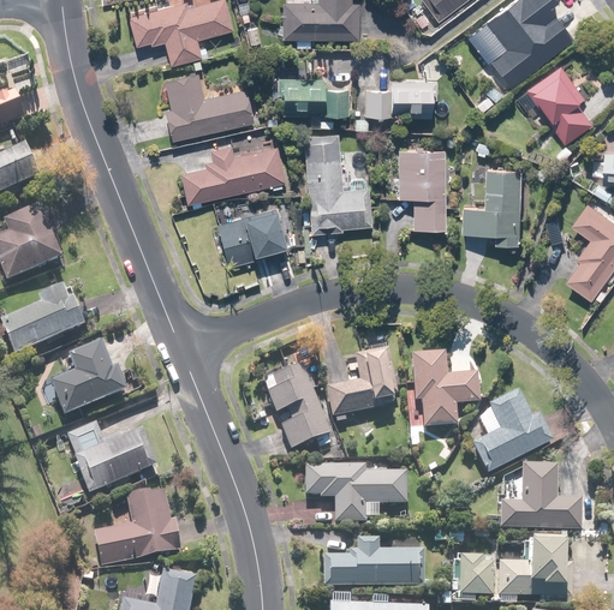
[(176,0),(126,12),(135,42),(149,39),(150,43),(165,40),(171,61),(202,53),(197,35),(233,25),(226,0),(196,0),(188,3),(186,0),(176,0)]
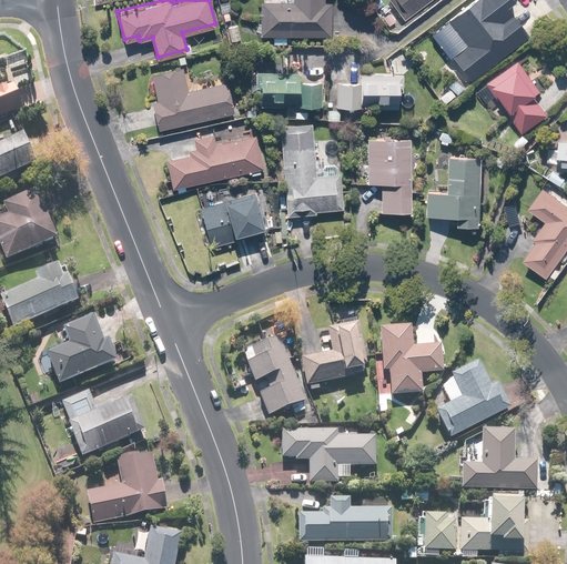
[(220,0),(223,18),(233,16),(231,0),(220,0)]
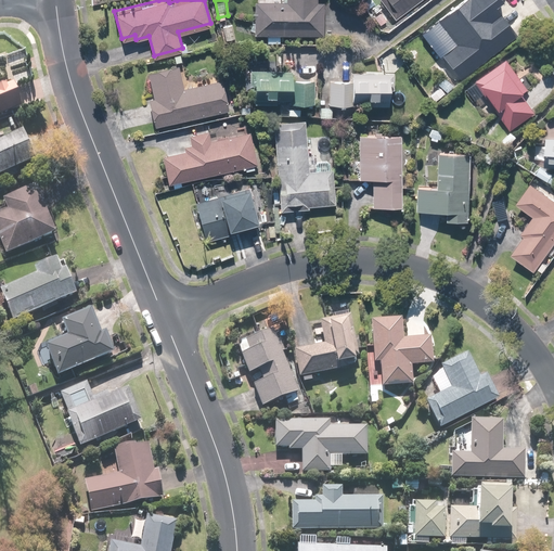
[(255,0),(253,30),(324,33),(325,0),(255,0)]
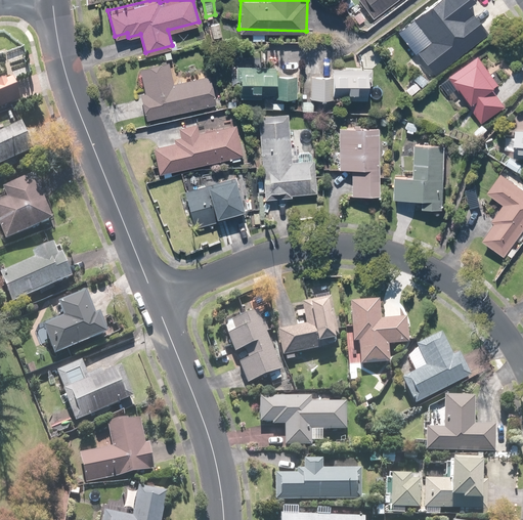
[(362,0),(374,14),(393,0),(362,0)]
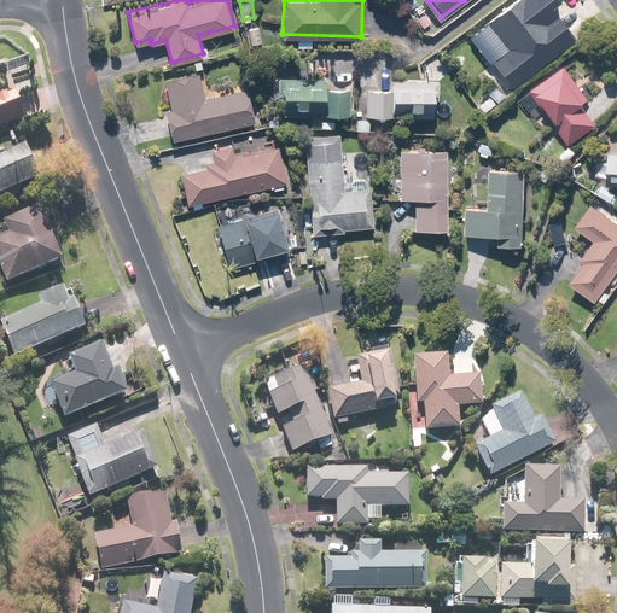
[(506,0),(469,33),(514,87),(577,34),(553,5),(559,0),(506,0)]
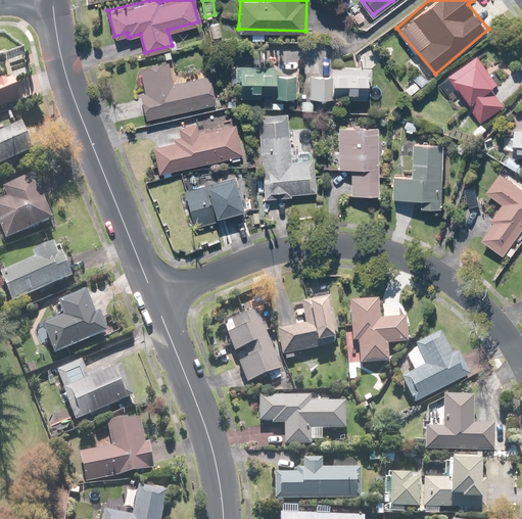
[(220,18),(210,20),(212,37),(223,36),(220,18)]
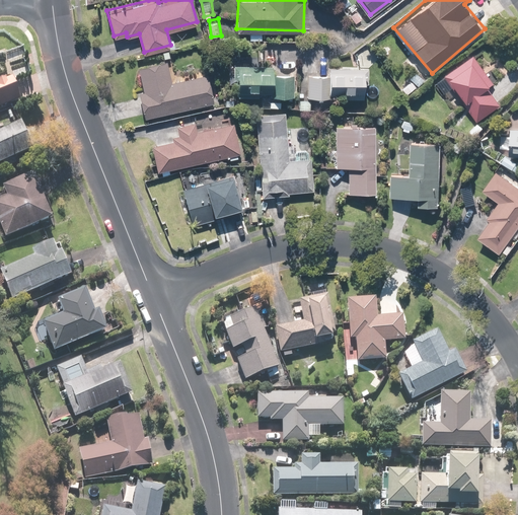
[(475,51),(446,71),(477,119),(501,102),(490,85),(494,83),(486,72),(489,70),(475,51)]
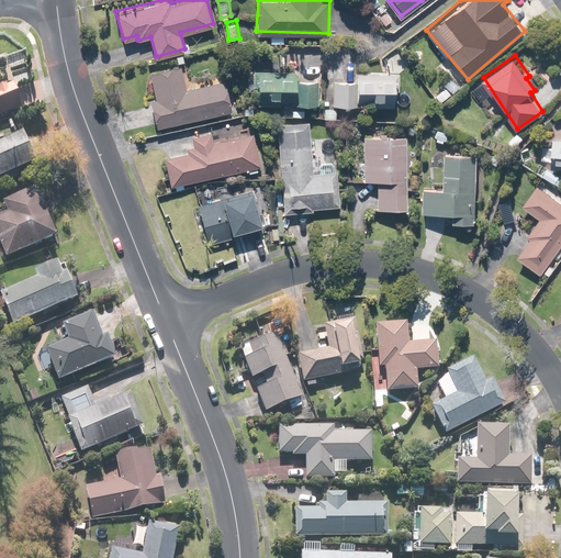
[(181,62),(150,68),(156,95),(150,97),(157,125),(233,108),(226,76),(187,85),(181,62)]
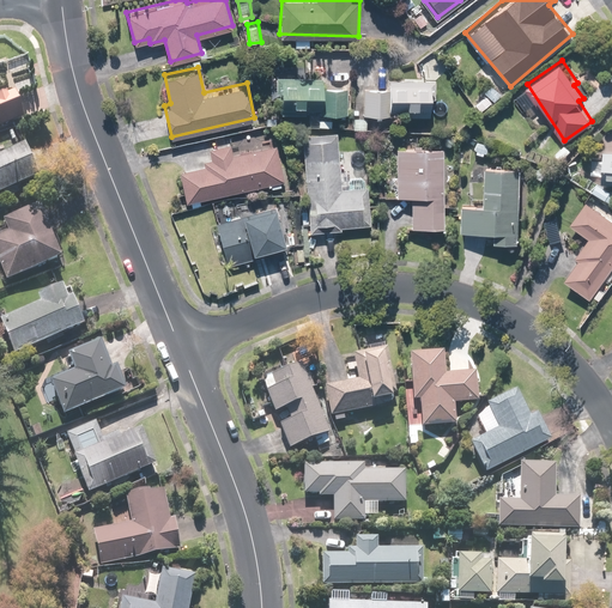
[(323,76),(277,73),(276,93),(280,95),(279,110),(307,113),(307,107),(319,107),(319,110),(334,111),(335,84),(323,84),(323,76)]
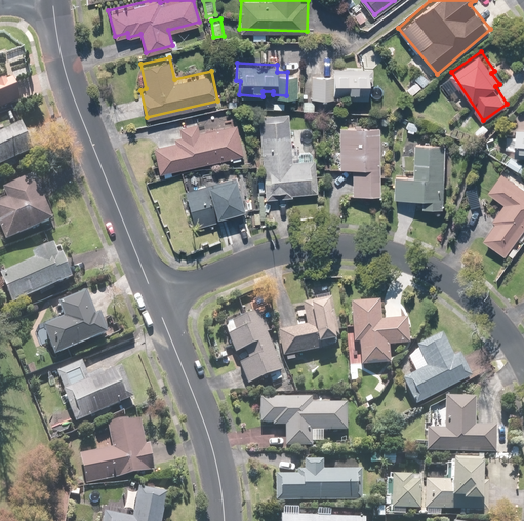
[(332,73),(310,72),(309,94),(324,95),(325,92),(346,94),(346,95),(368,96),(369,77),(372,77),(373,67),(333,64),(332,73)]
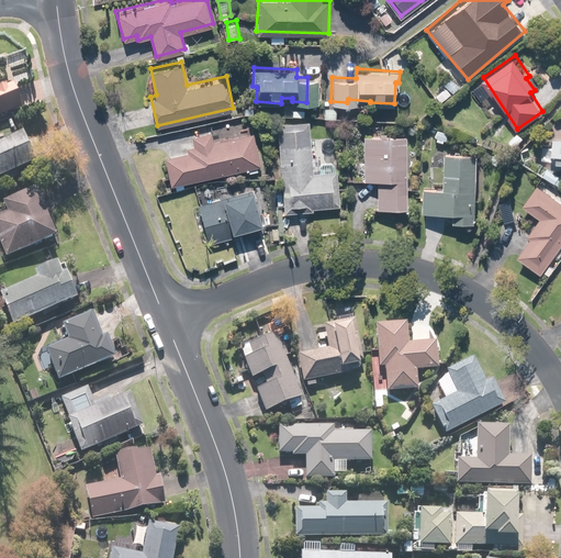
[(0,111),(24,104),(17,79),(0,85),(0,111)]
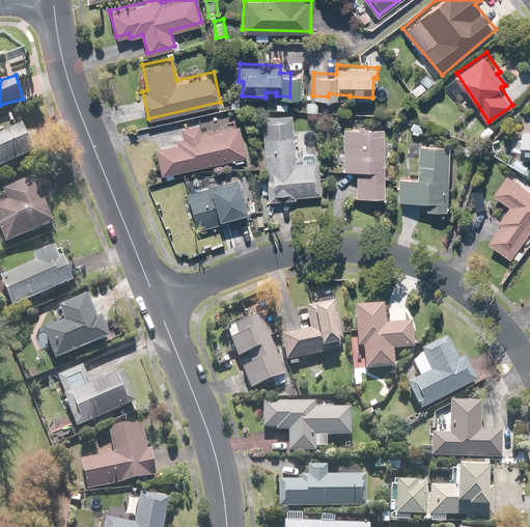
[(291,110),(261,113),(267,171),(261,171),(262,192),(268,192),(269,199),(295,197),(295,195),(321,193),(318,159),(296,160),(291,110)]
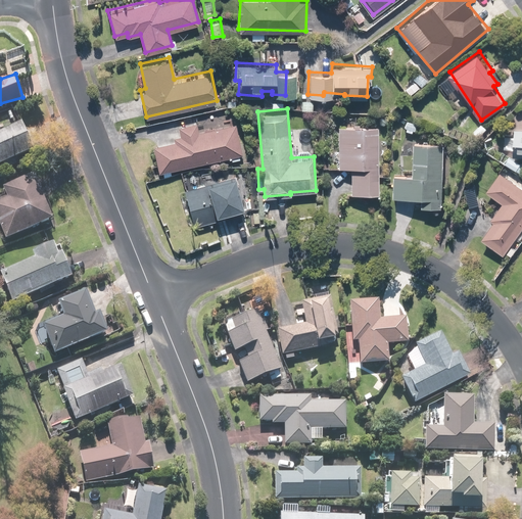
[(177,139),(155,144),(160,166),(154,167),(156,177),(173,173),(172,170),(242,151),(234,119),(200,127),(198,119),(180,124),(182,133),(176,135),(177,139)]
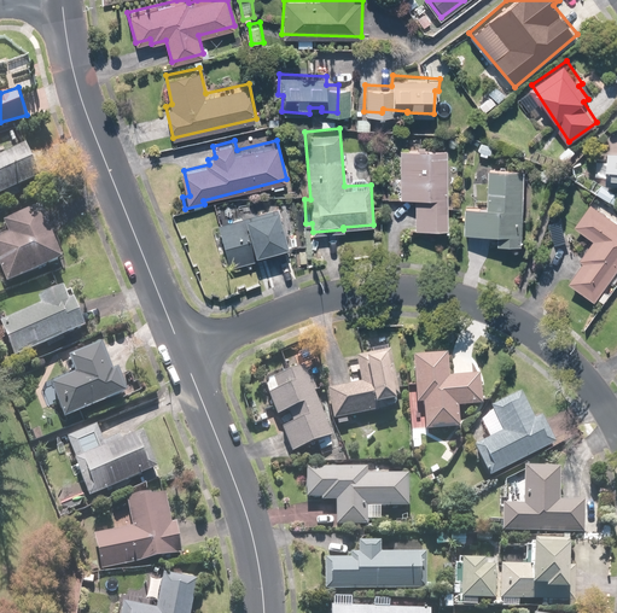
[(0,191),(40,175),(28,145),(1,156),(0,152),(0,191)]
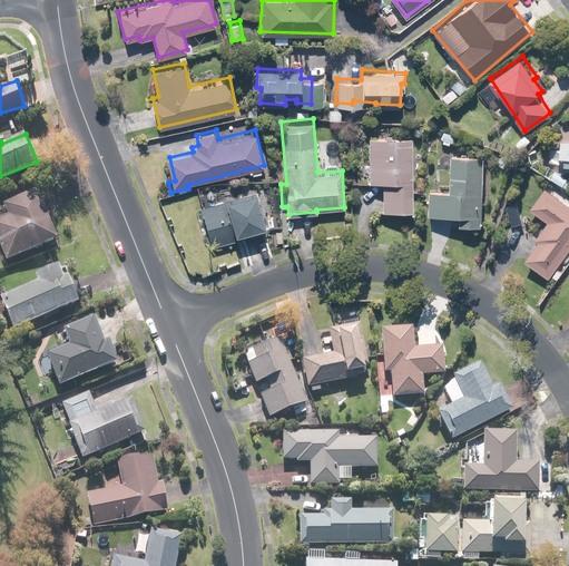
[(413,212),(411,135),(366,136),(368,181),(383,181),(384,213),(413,212)]
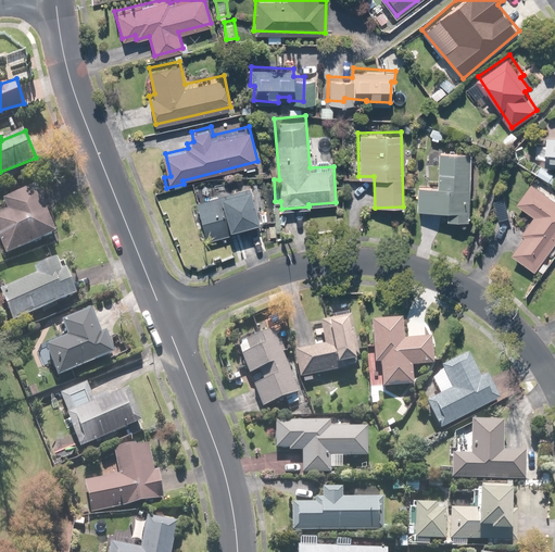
[(538,155),(546,157),(546,162),(554,162),(554,133),(549,133),(549,135),(547,142),(539,141),(538,155)]
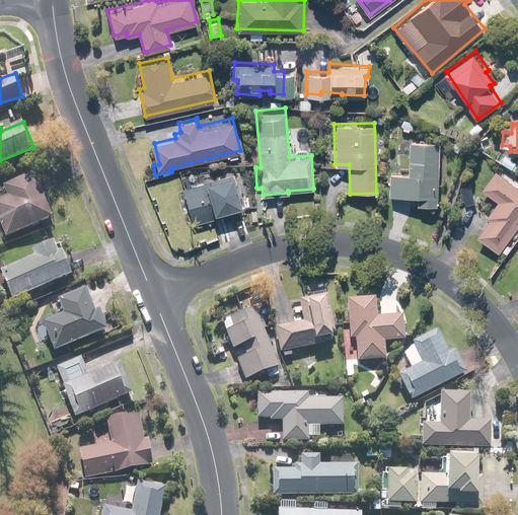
[(441,141),(412,140),(410,172),(390,171),(390,193),(419,194),(419,203),(438,204),(441,141)]
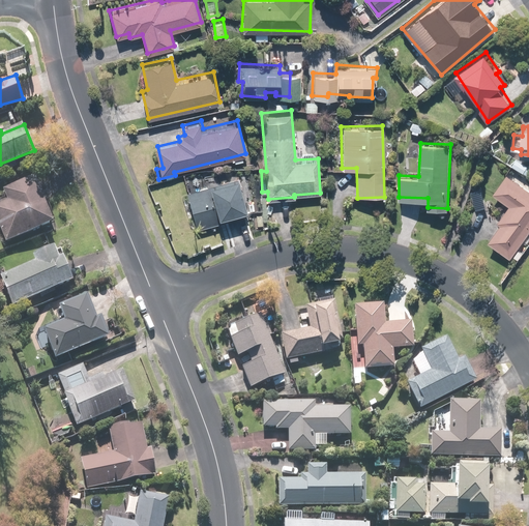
[(528,163),(516,153),(510,161),(528,174),(528,163)]
